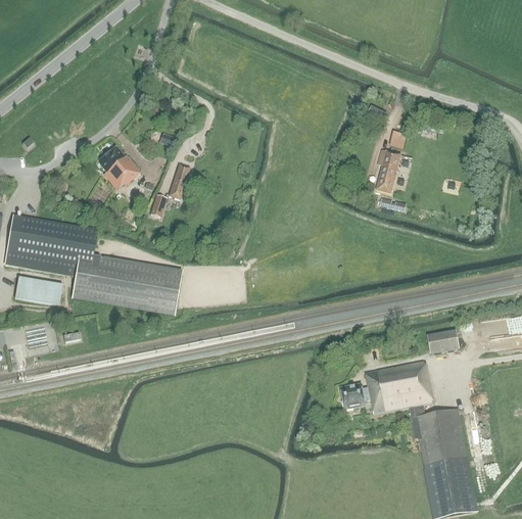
[(421,119),(419,126),(442,132),(444,125),(421,119)]
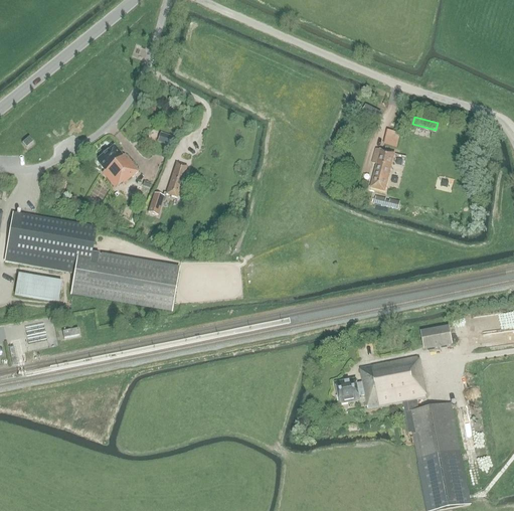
[(387,126),(384,141),(398,144),(400,128),(387,126)]
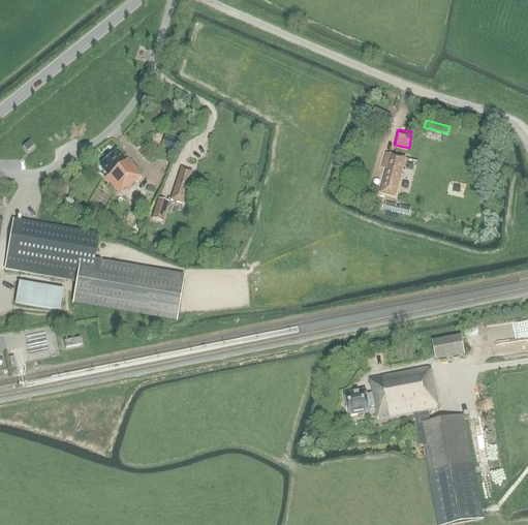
[(175,136),(169,134),(166,144),(172,146),(175,136)]
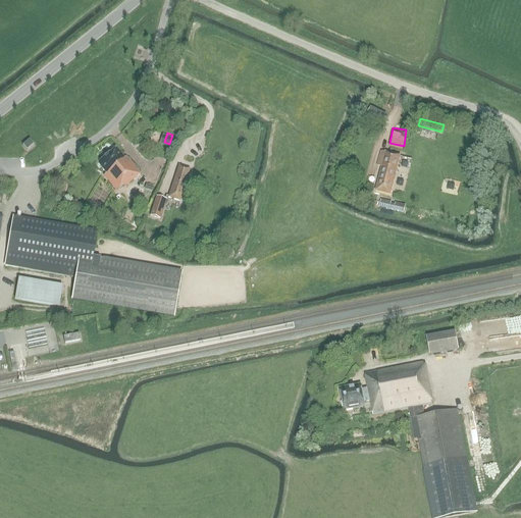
[(25,147),(33,141),(29,136),(21,142),(25,147)]
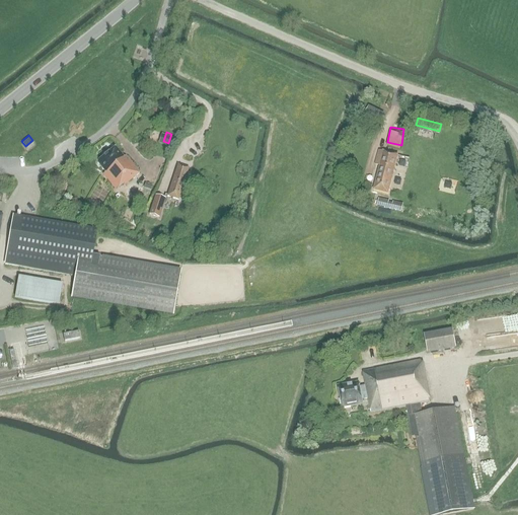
[(123,181),(138,169),(124,152),(122,153),(114,144),(95,158),(104,168),(101,170),(115,187),(122,180),(123,181)]
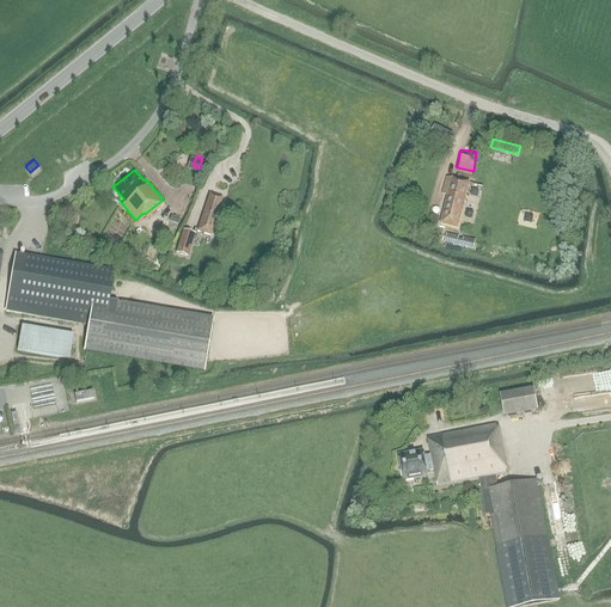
[(457,225),(469,178),(446,172),(441,190),(447,191),(439,220),(457,225)]
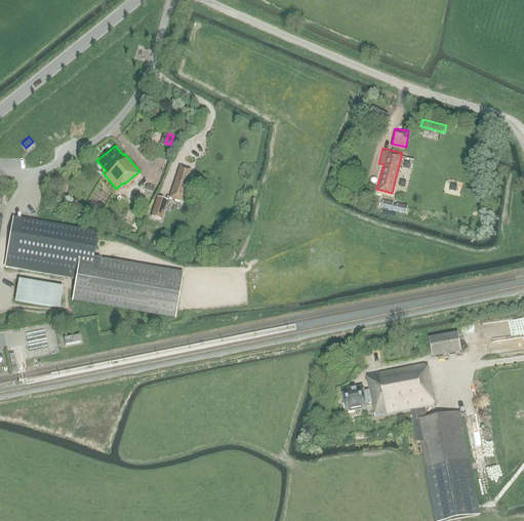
[(407,187),(415,156),(404,153),(397,185),(407,187)]
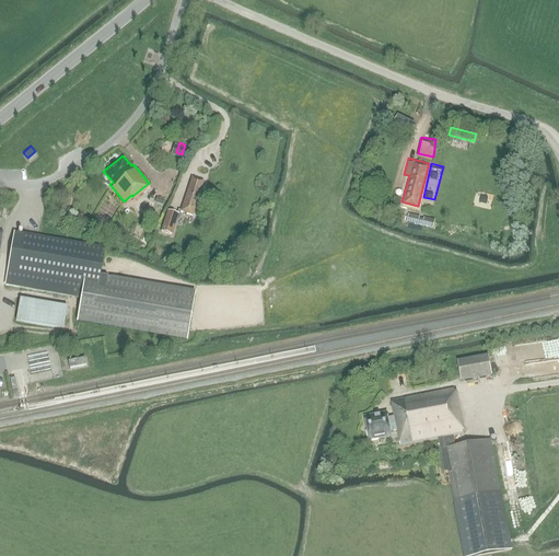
[(191,211),(202,177),(190,174),(189,176),(189,175),(179,207),(179,208),(191,211)]
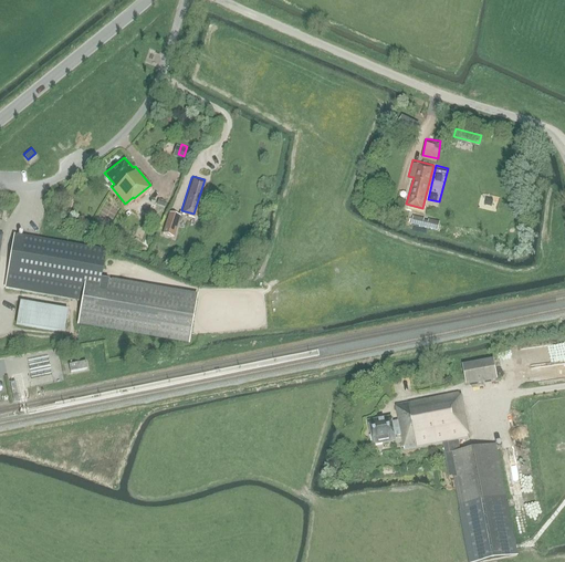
[(497,207),(501,194),(482,188),(479,201),(497,207)]
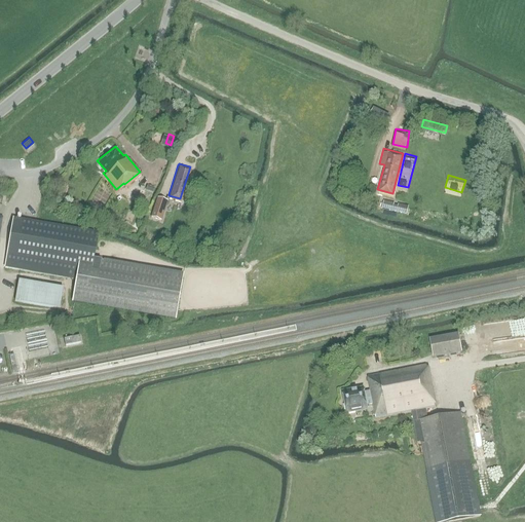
[(166,197),(155,193),(149,214),(159,218),(166,197)]
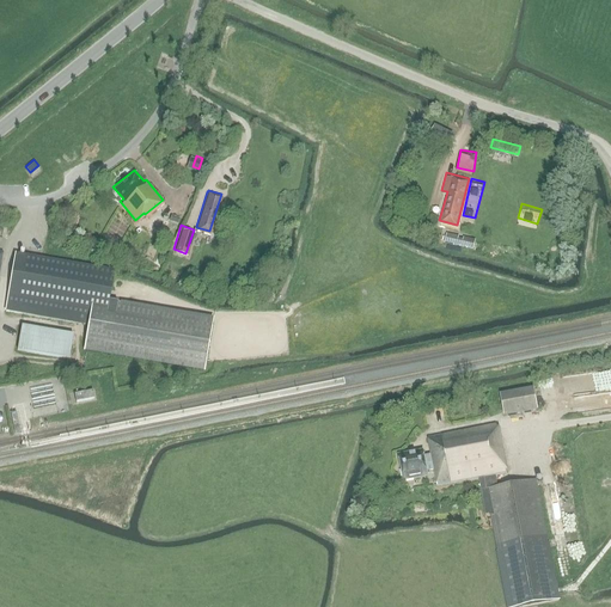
[(457,232),(445,228),(443,238),(454,241),(457,232)]
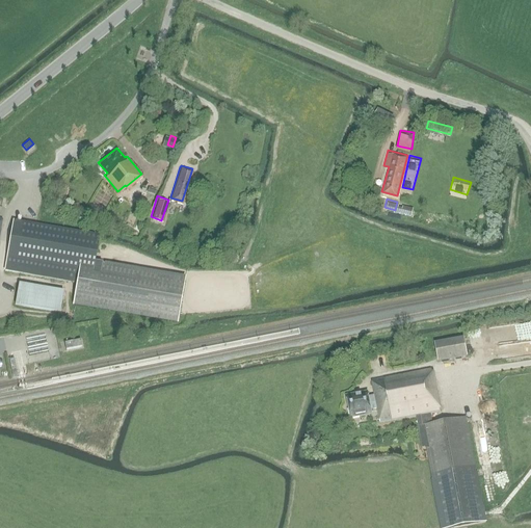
[(412,206),(401,202),(399,210),(409,213),(412,206)]
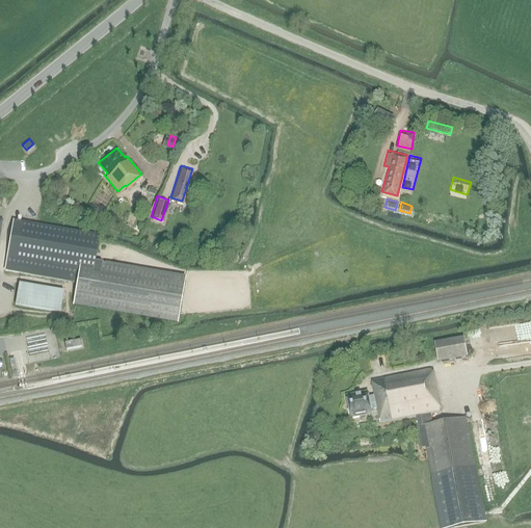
[(97,237),(98,232),(12,217),(3,267),(76,280),(72,300),(177,319),(184,274),(94,259),(96,248),(100,248),(102,238),(97,237)]
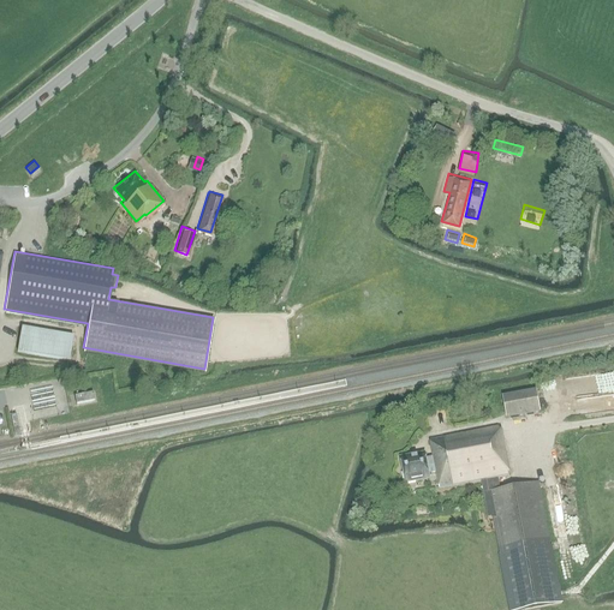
[(67,357),(72,333),(21,323),(16,348),(67,357)]
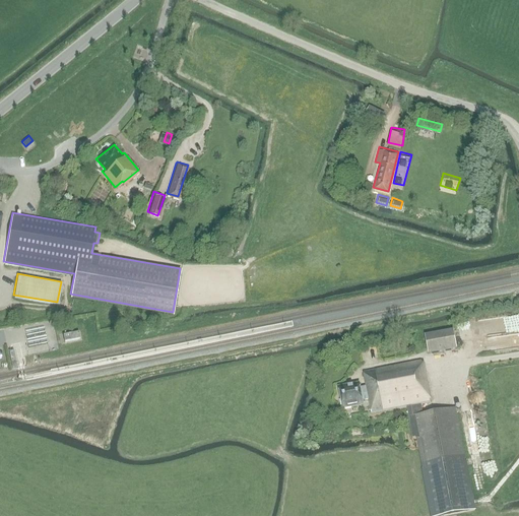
[(0,320),(6,319),(5,312),(17,310),(16,304),(0,307),(0,320)]
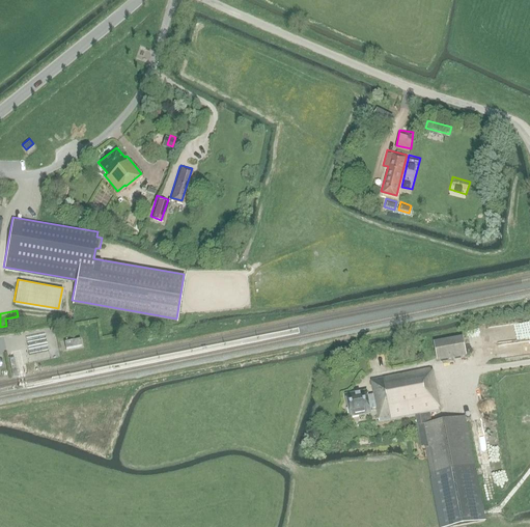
[(437,358),(465,353),(462,334),(461,327),(431,332),(437,358)]
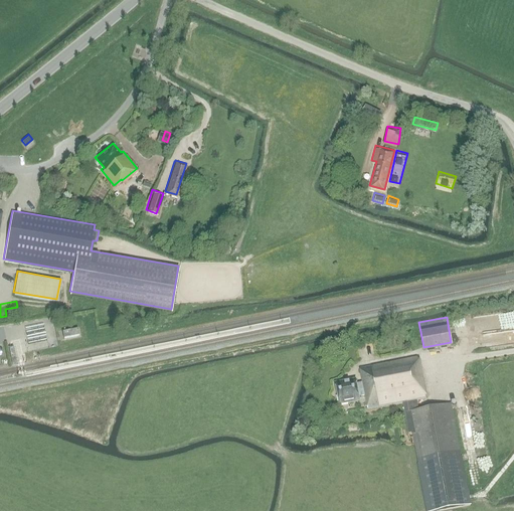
[(25,334),(44,330),(42,321),(24,325),(25,334)]
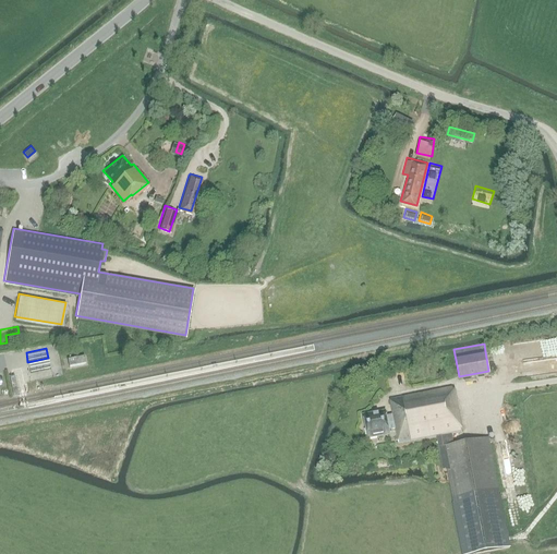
[(84,360),(83,352),(67,356),(68,363),(84,360)]
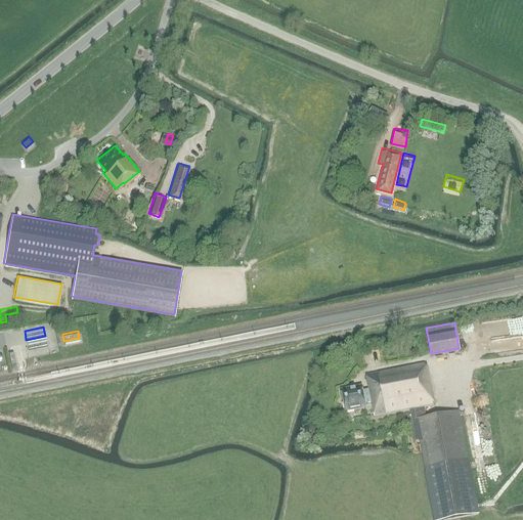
[(46,338),(27,342),(28,346),(46,343),(46,338)]
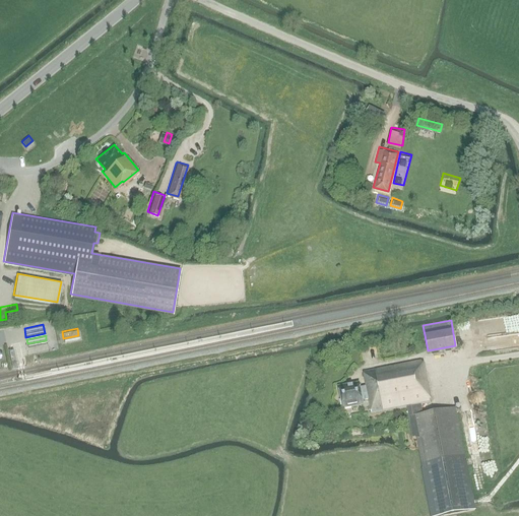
[(410,402),(419,400),(430,398),(422,358),(362,369),(365,383),(367,396),(370,410),(410,402)]
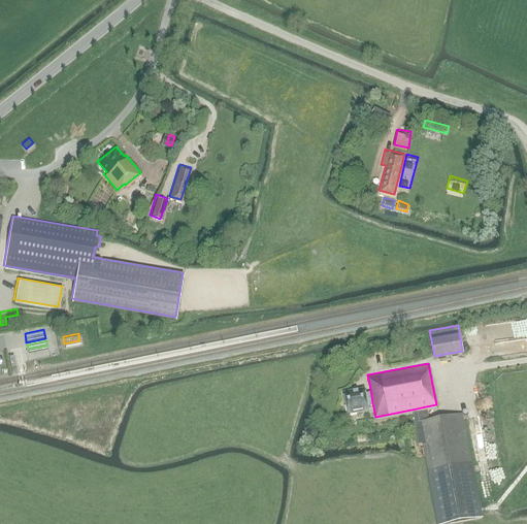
[(372,402),(370,389),(364,391),(363,387),(342,390),(347,412),(367,407),(366,403),(372,402)]
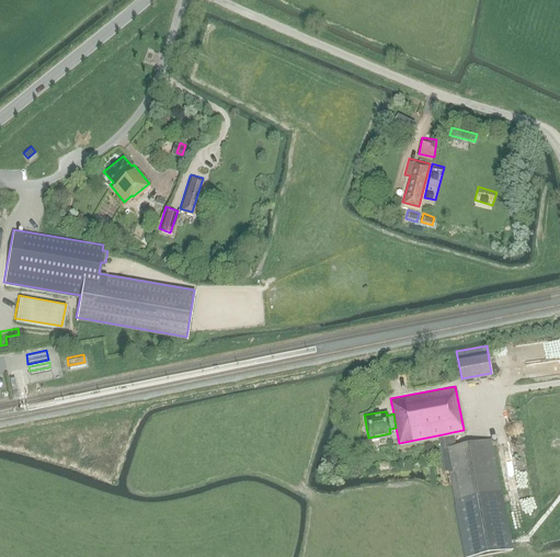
[(511,547),(501,495),(490,438),(455,443),(453,432),(443,434),(465,556),(511,547)]
